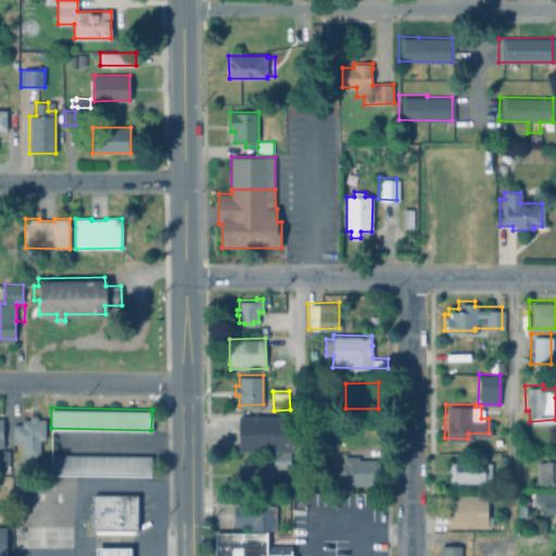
[(37,414),(37,418),(45,418),(45,438),(39,438),(39,457),(22,457),(22,442),(12,442),(12,422),(22,422),(22,418),(29,418),(29,414),(37,414)]
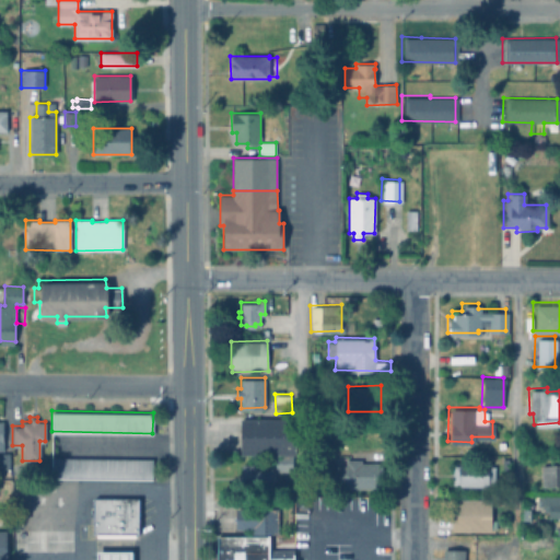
[(294,418),(294,453),(240,453),(241,417),(294,418)]
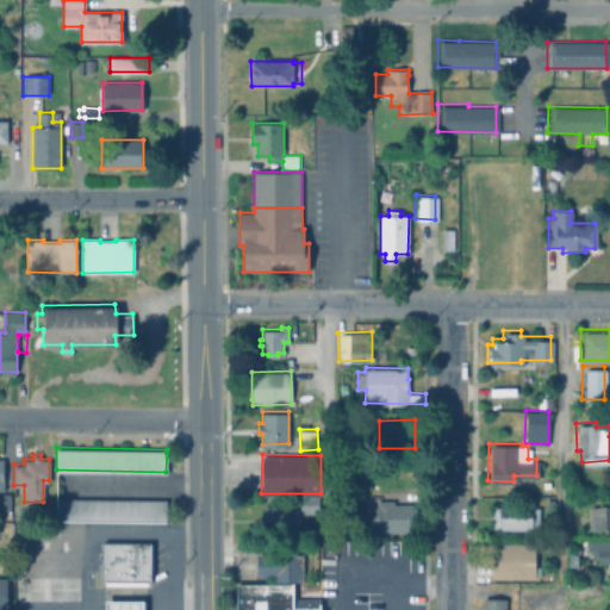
[(11,516),(0,516),(0,491),(10,491),(11,516)]
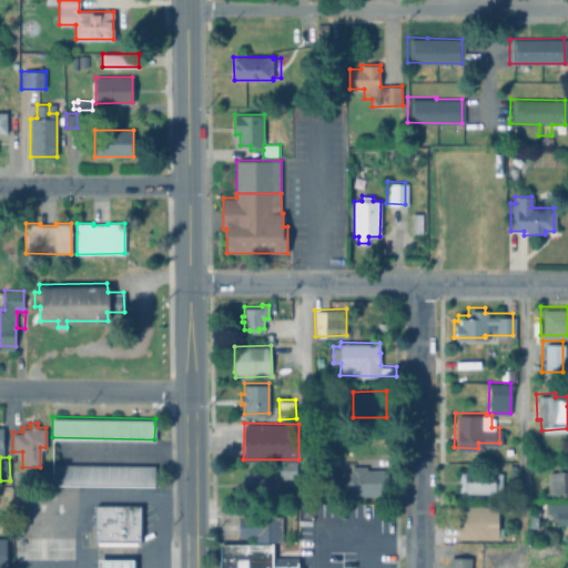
[(297,460),(296,477),(280,476),(280,460),(297,460)]
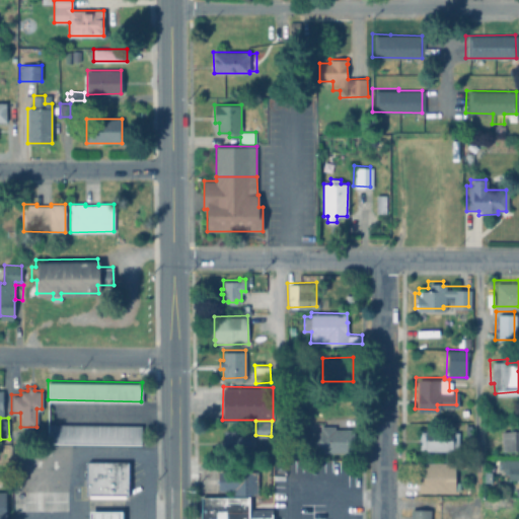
[(141,424),(141,443),(47,441),(47,423),(141,424)]
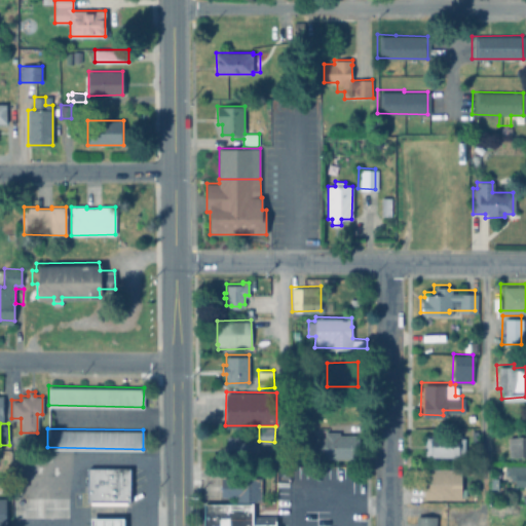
[(339,430),(340,434),(359,434),(360,457),(320,458),(318,436),(325,436),(325,430),(339,430)]
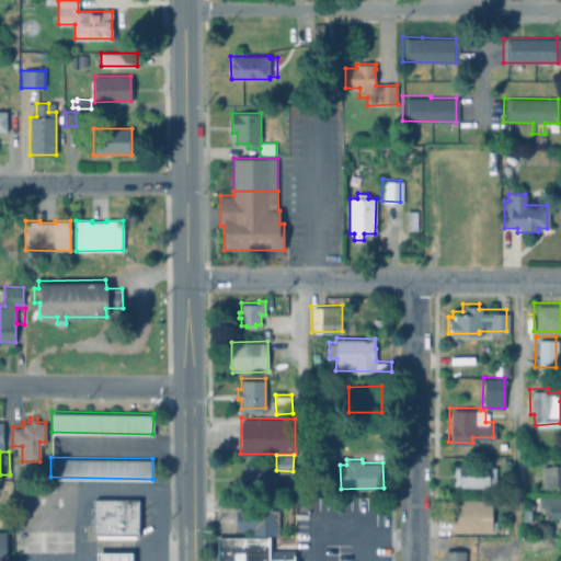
[(488,461),(487,464),(493,465),(493,485),(457,484),(457,482),(450,482),(450,464),(457,464),(457,461),(488,461)]
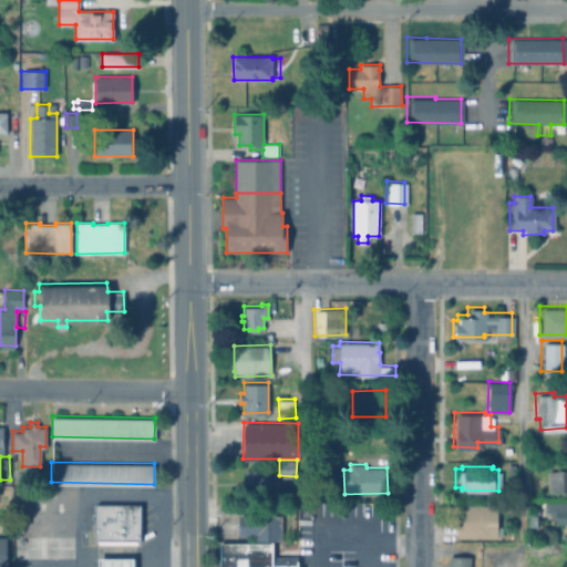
[(277,468),(277,492),(244,492),(244,468),(277,468)]
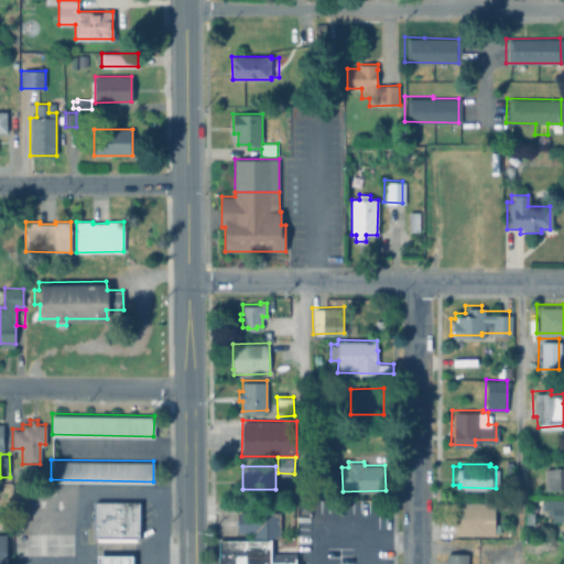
[(563,466),(563,473),(563,472),(563,478),(563,487),(544,488),(543,467),(563,466)]
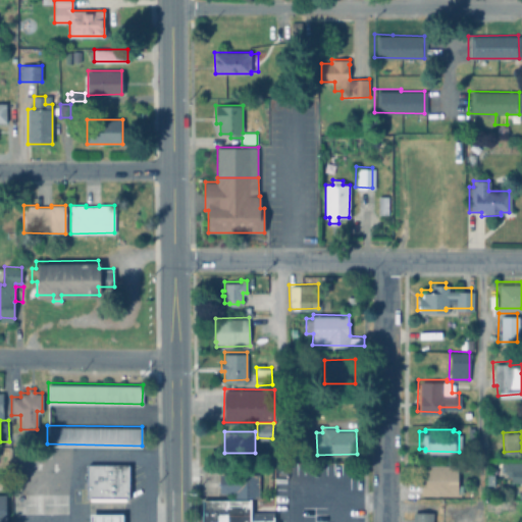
[(521,459),(521,496),(517,496),(517,490),(521,490),(521,480),(509,480),(509,475),(505,474),(505,468),(499,468),(499,461),(505,461),(505,459),(521,459)]
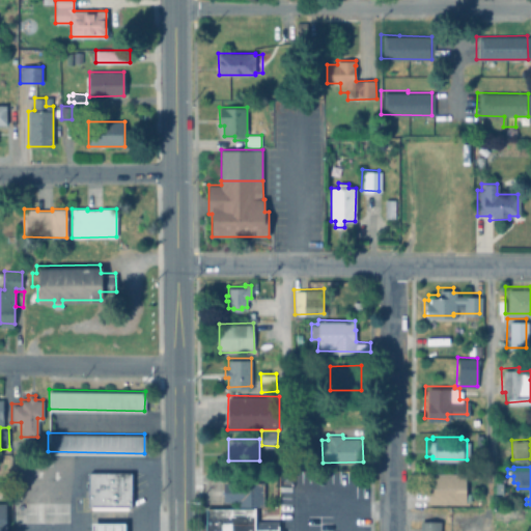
[(464,470),(464,487),(469,487),(469,500),(464,500),(464,501),(425,501),(425,485),(430,485),(430,471),(464,470)]
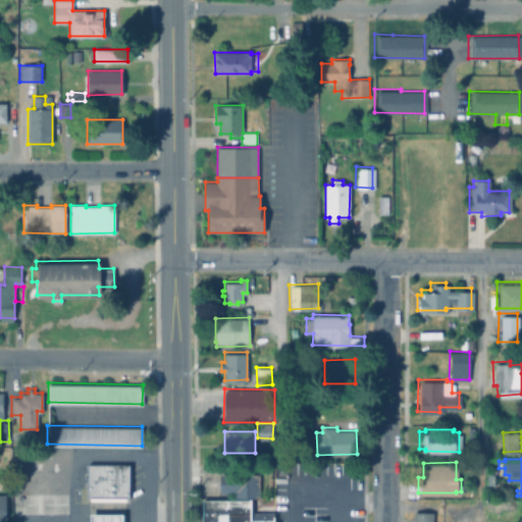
[(86,464),(126,464),(126,497),(85,497),(86,464)]
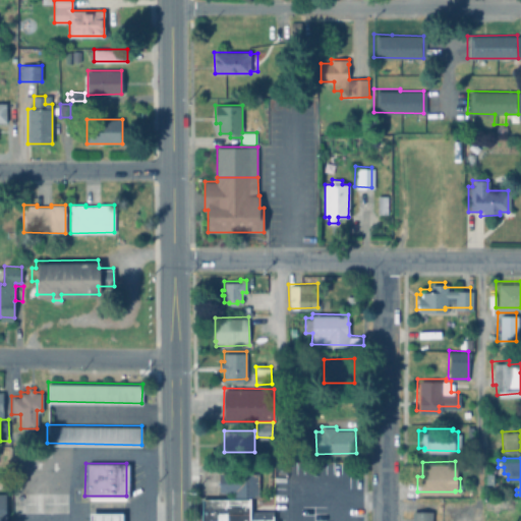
[(257,472),(257,496),(234,496),(234,490),(219,490),(219,472),(257,472)]
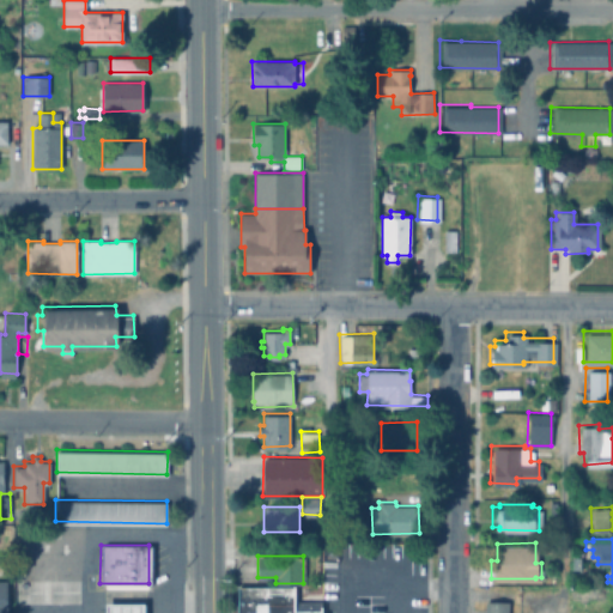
[(235,612),(236,586),(291,586),(291,600),(317,600),(317,612),(235,612)]
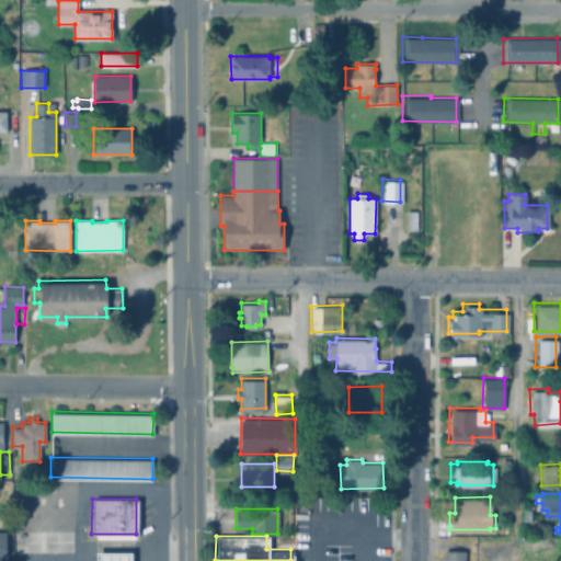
[(462,548),(461,560),(441,560),(442,547),(462,548)]
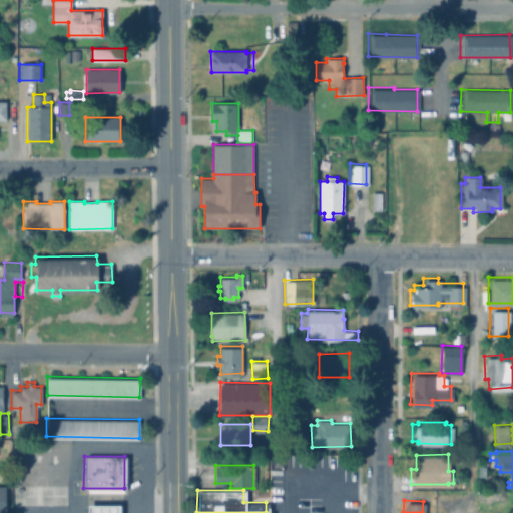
[(85,512),(86,504),(119,504),(119,512),(85,512)]
